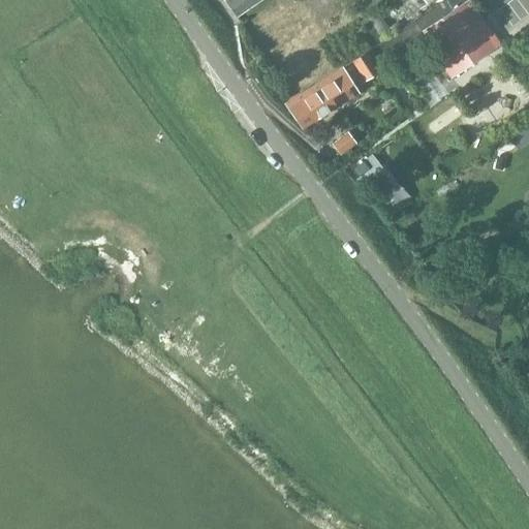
[(223,0),(237,17),(259,0),(223,0)]
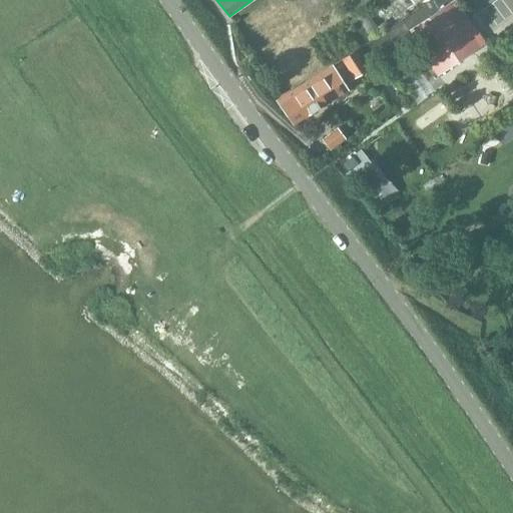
[(456,1),(410,32),(432,66),(461,46),(466,54),(484,41),(456,1)]
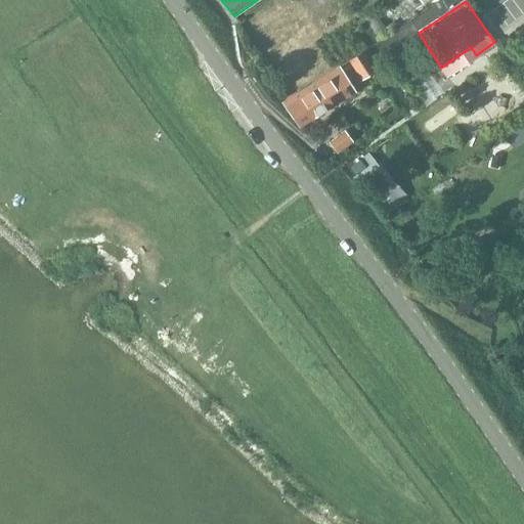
[(349,60),(362,80),(376,72),(362,51),(349,60)]
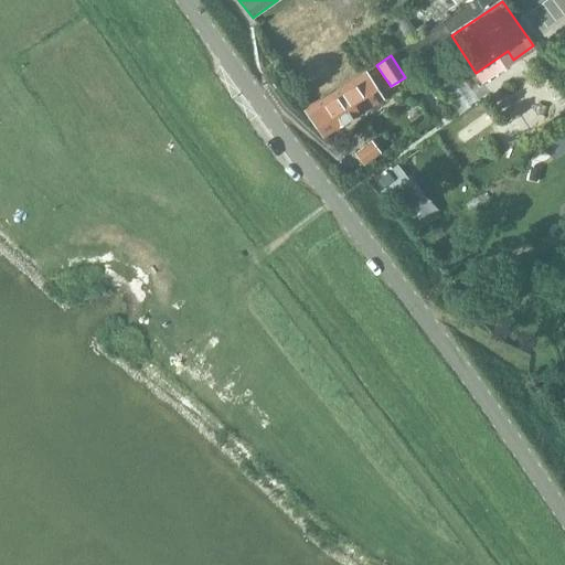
[(365,73),(306,110),(323,138),(382,98),(365,73)]
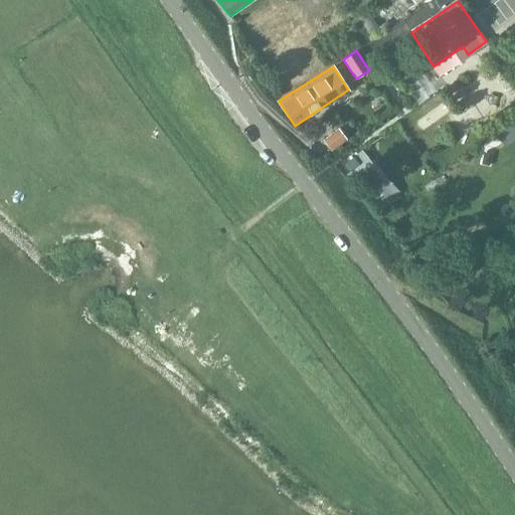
[(323,141),(330,151),(347,138),(340,128),(323,141)]
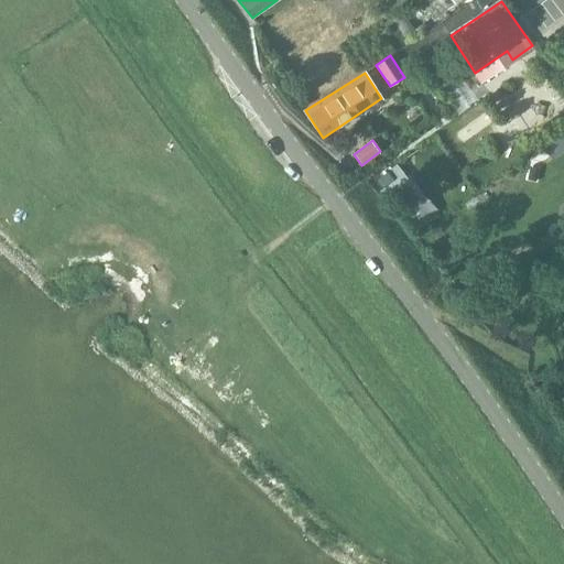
[(388,172),(378,180),(384,187),(394,181),(388,172)]
